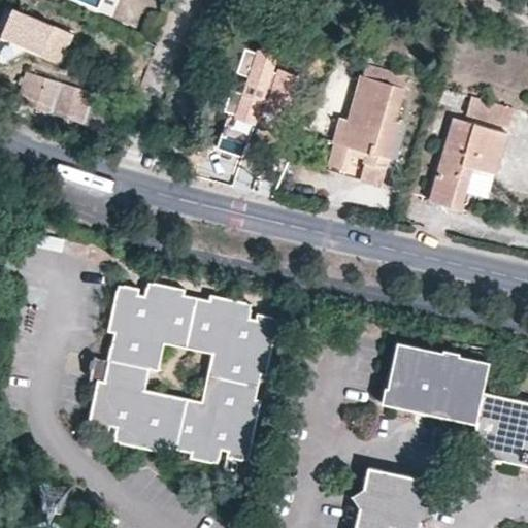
[(74,31),(13,8),(0,38),(0,60),(11,65),(40,51),(64,59),(74,31)]
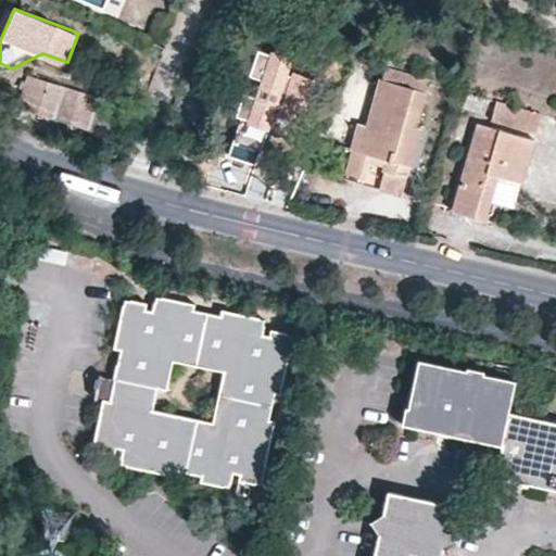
[(241,117),(229,155),(257,164),(274,112),(303,121),(316,79),(289,71),(292,61),(258,50),(238,115),(241,117)]
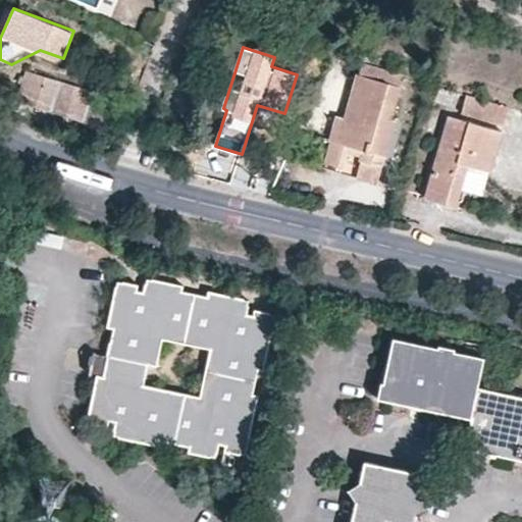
[(360,63),(357,75),(396,87),(400,74),(360,63)]
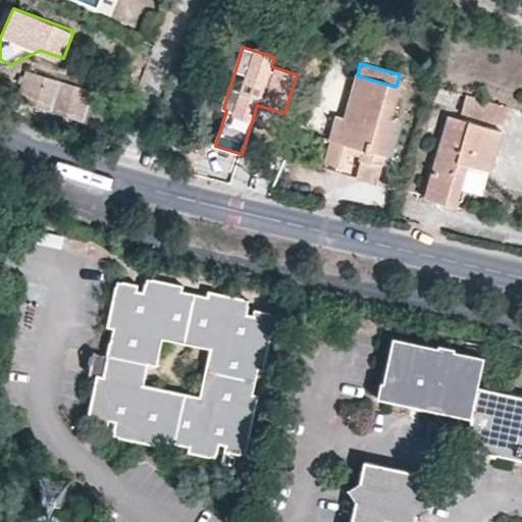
[(106,96),(27,71),(17,100),(114,131),(121,111),(104,106),(106,96)]
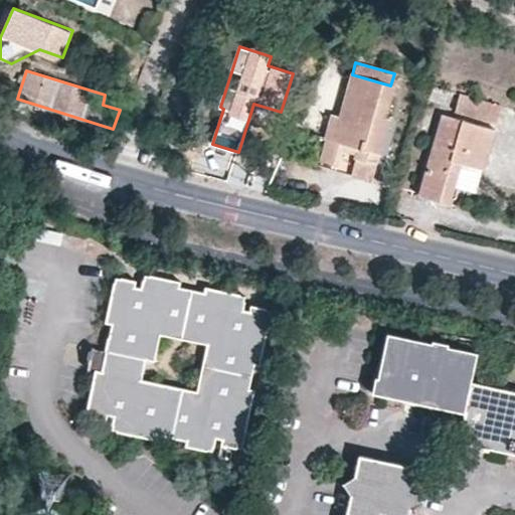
[(390,86),(352,74),(339,118),(331,116),(317,166),(371,182),(387,133),(380,130),(383,117),(390,86)]
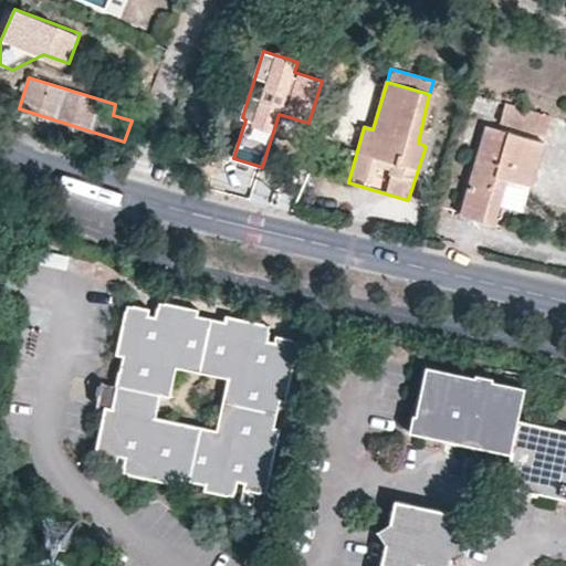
[(547,117),(504,105),(500,123),(543,134),(547,117)]
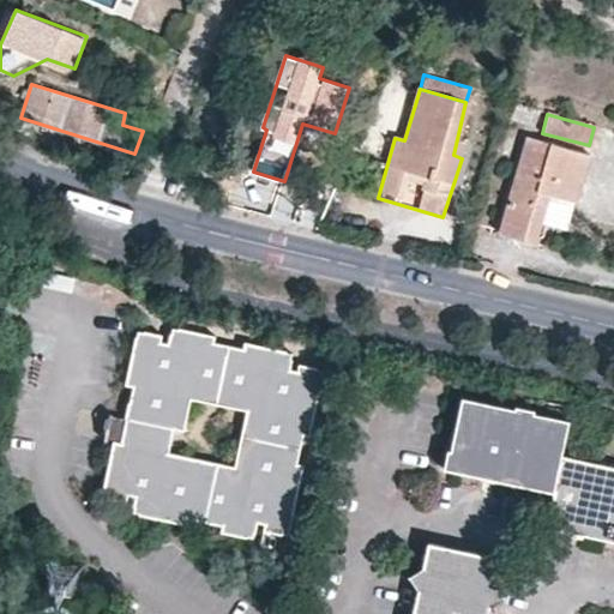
[(587,155),(525,137),(500,230),(534,241),(547,193),(573,199),(587,155)]
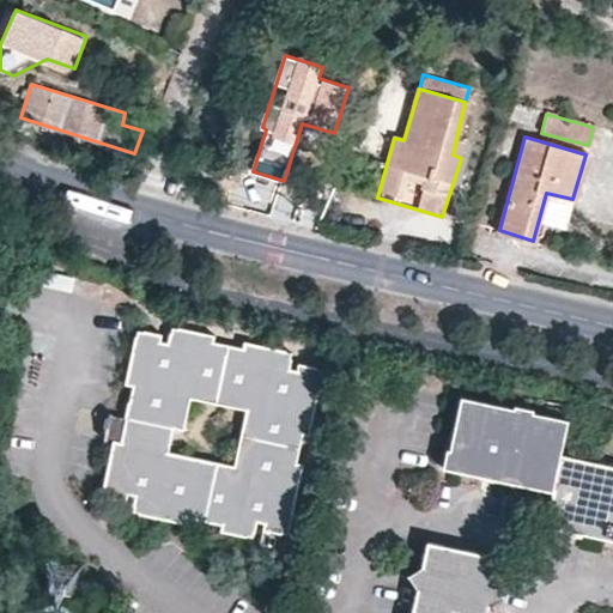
[(453,155),(461,158),(465,140),(456,139),(453,155)]
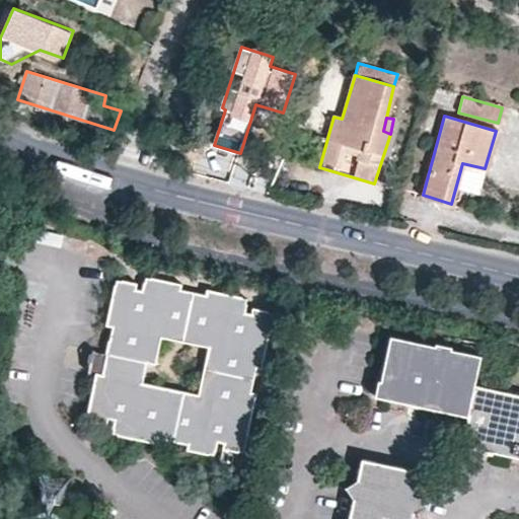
[(89,230),(71,223),(69,233),(88,237),(89,230)]
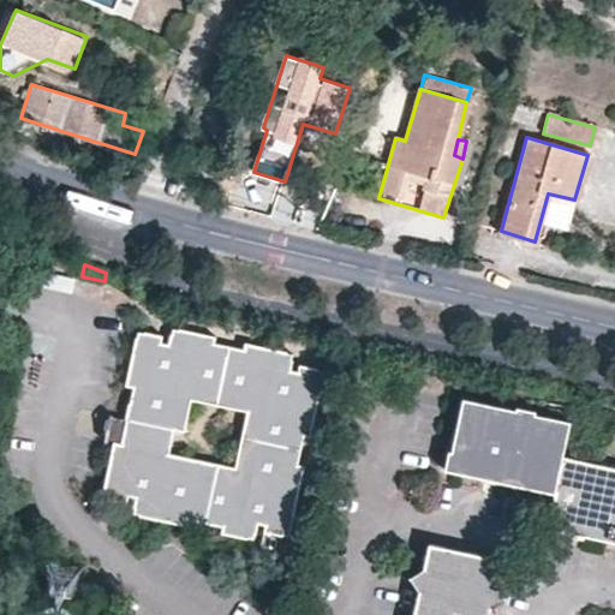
[(129,399),(124,427),(118,452),(113,451),(102,507),(123,513),(125,506),(133,507),(131,525),(185,536),(186,533),(219,538),(220,543),(254,550),(257,535),(264,536),(264,542),(288,545),(302,478),(299,476),(305,445),(309,445),(321,380),(298,374),(297,381),(290,378),(292,363),(244,353),(243,356),(214,351),(214,346),(169,338),(165,353),(156,352),(157,345),(136,340),(123,396),(129,399)]
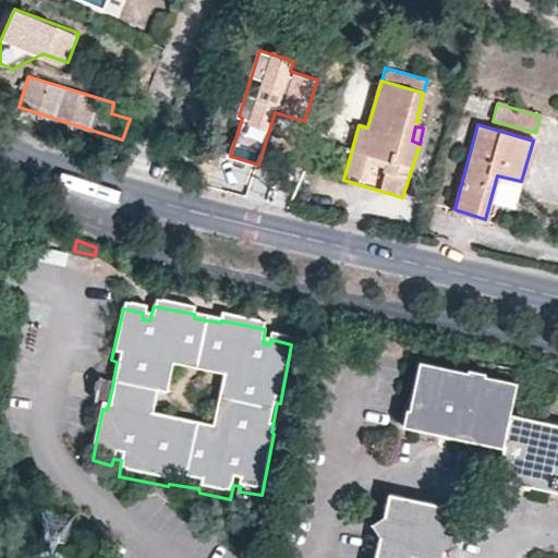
[(507,448),(513,415),(519,383),(488,376),(487,372),(473,370),(471,373),(422,362),(411,410),(409,410),(405,426),(438,434),(438,438),(449,440),(451,437),(507,448)]
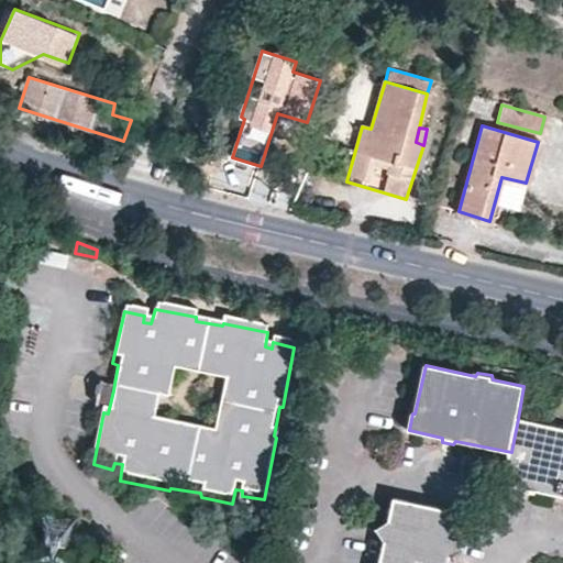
[(108,414),(113,390),(98,376),(92,400),(103,412),(108,414)]
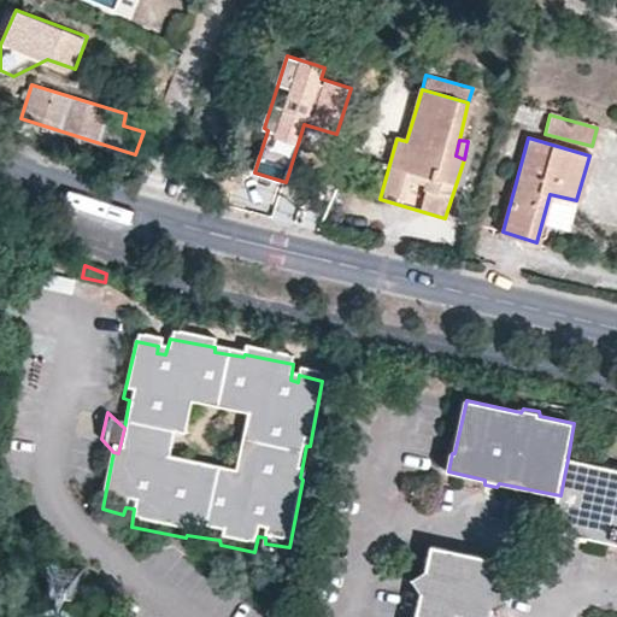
[(616,475),(568,459),(560,495),(560,541),(580,546),(580,548),(593,551),(594,547),(616,552),(616,475)]
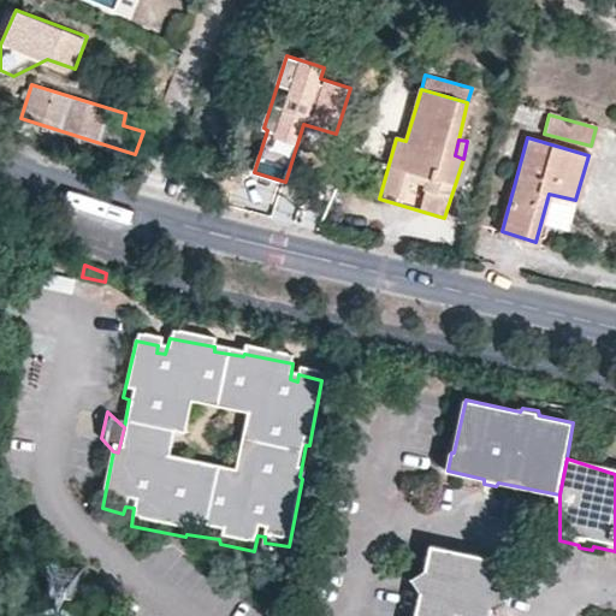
[(492,615),(502,574),(430,560),(416,615),(492,615)]
